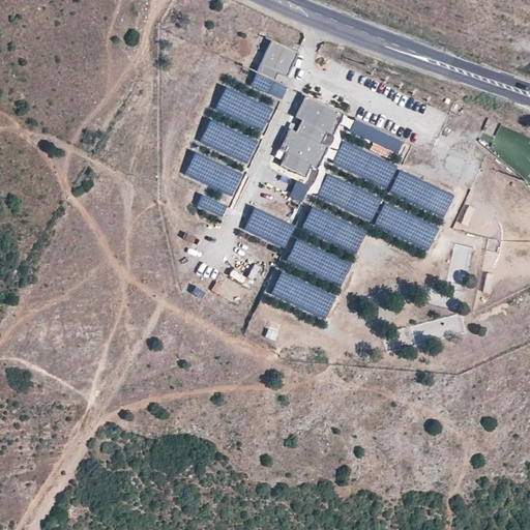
[(268,40),(254,72),(271,80),(274,72),(286,78),(297,53),(268,40)]
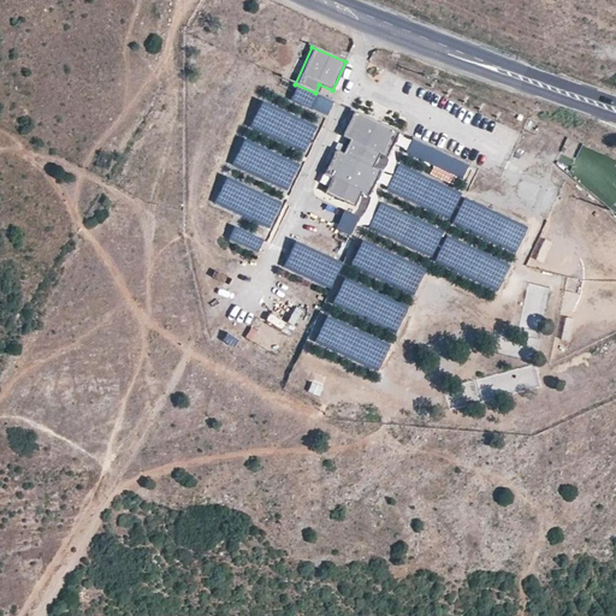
[(318,125),(262,102),(252,128),(306,152),(318,125)]
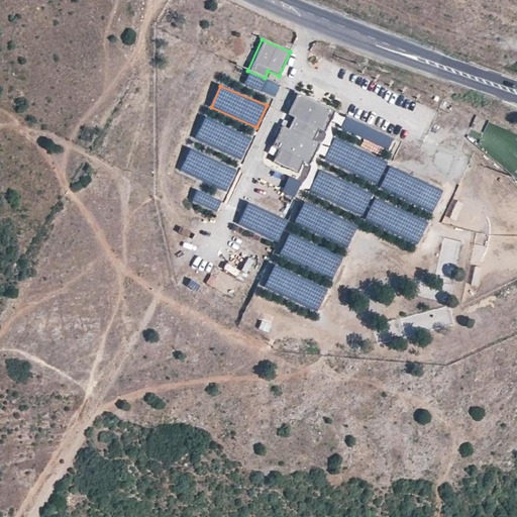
[(334,111),(297,94),(287,115),(295,118),(288,131),(281,128),(272,146),(279,150),(274,160),(298,171),(302,162),(309,165),(319,144),(311,140),(317,128),(325,132),(334,111)]
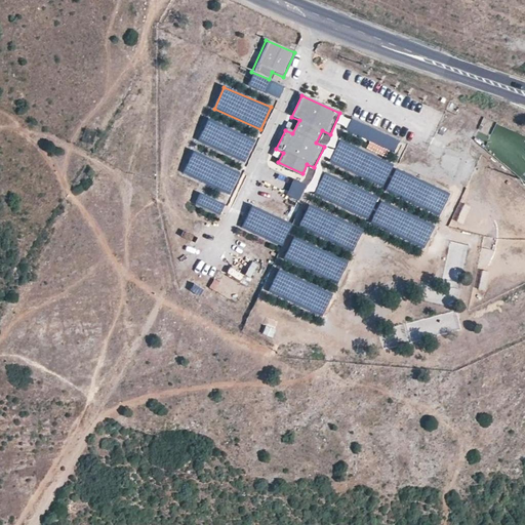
[(391,160),(400,139),(352,117),(346,130),(369,142),(366,149),(391,160)]
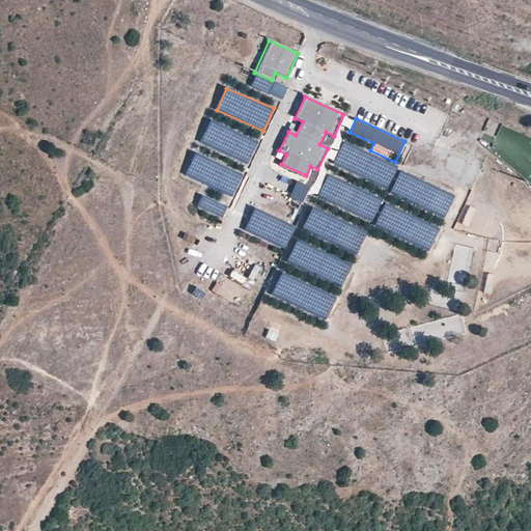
[(258,141),(211,120),(201,142),(249,163),(258,141)]
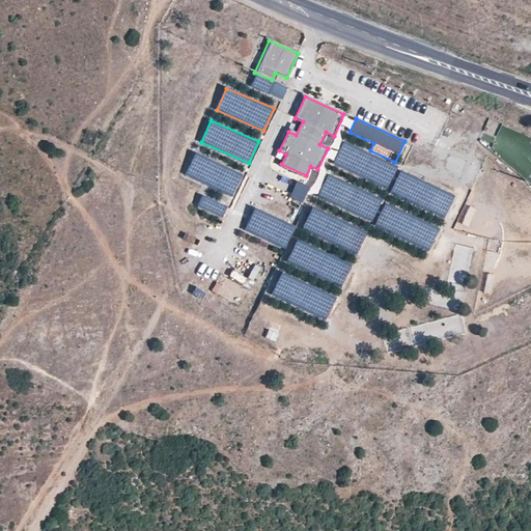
[(397,166),(344,142),(334,165),(388,189),(397,166)]
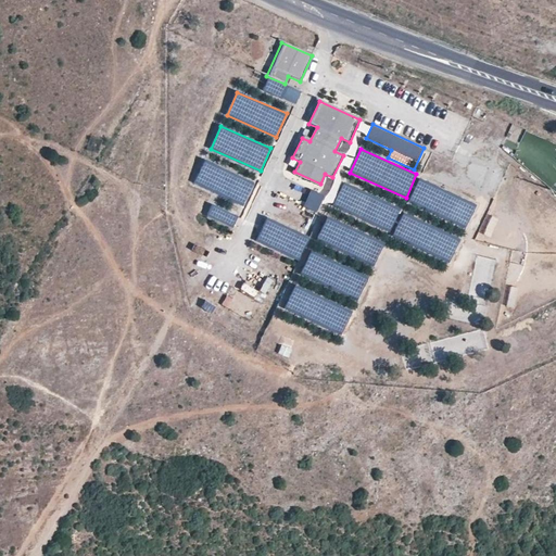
[(253,182),(203,161),(193,185),(243,205),(253,182)]
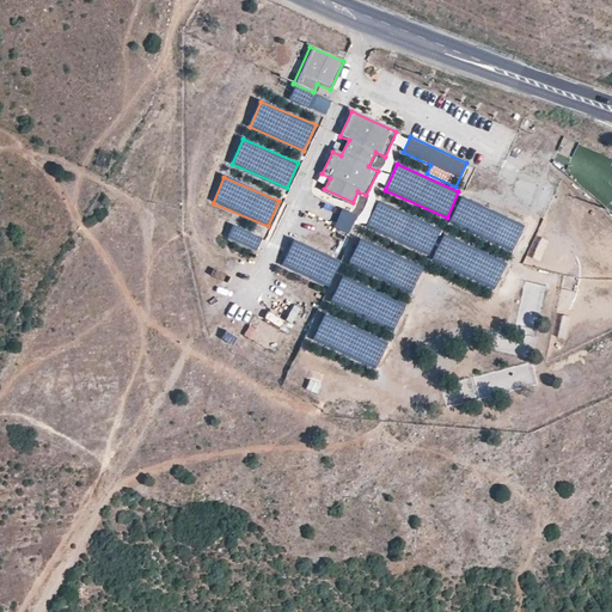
[(524,226),(463,197),(451,221),(513,250),(524,226)]
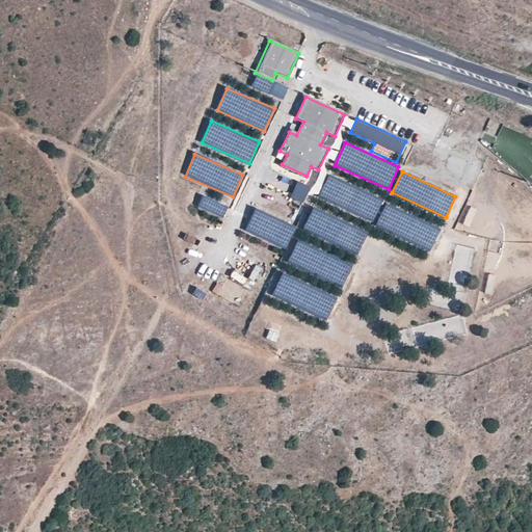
[(383,201),(329,176),(319,198),(373,222),(383,201)]
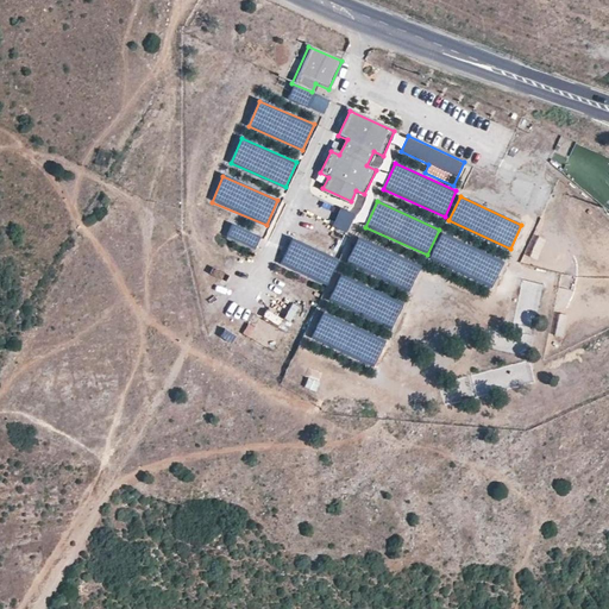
[(340,207),(332,226),(347,233),(356,213),(340,207)]
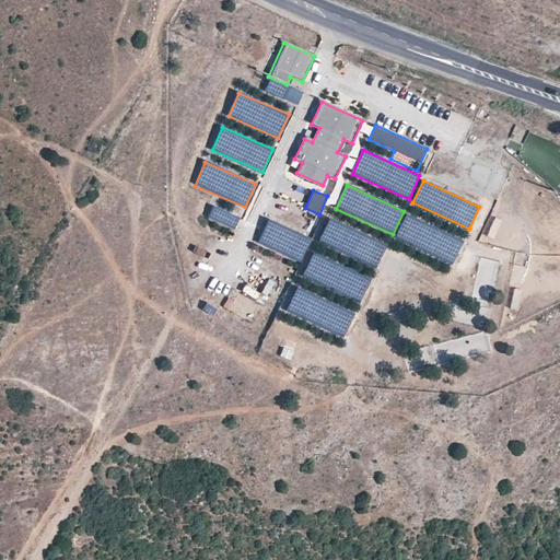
[(240,218),(213,206),(209,217),(235,229),(240,218)]
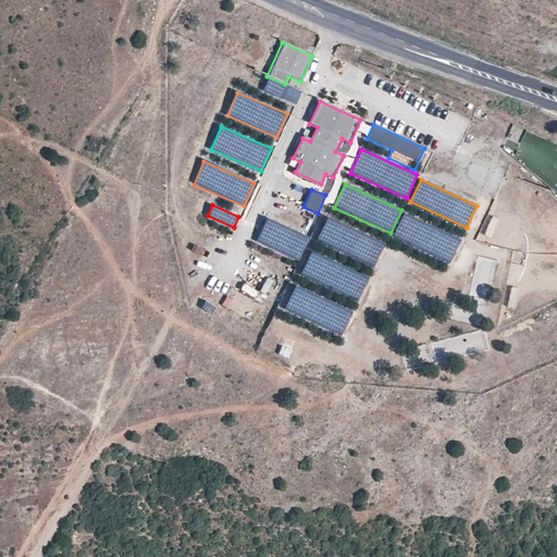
[(461,240),(406,213),(395,237),(450,263),(461,240)]
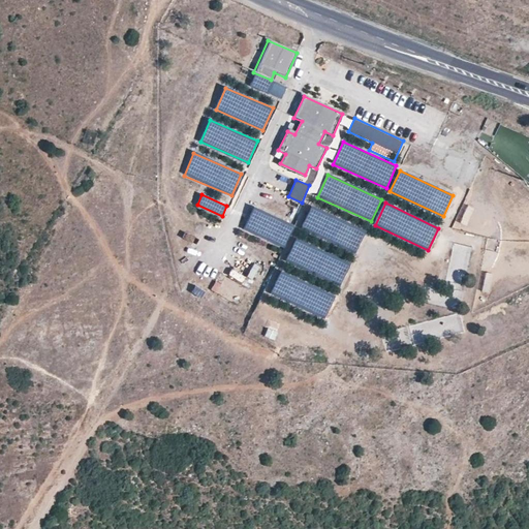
[(467,226),(474,208),(467,205),(460,223),(467,226)]
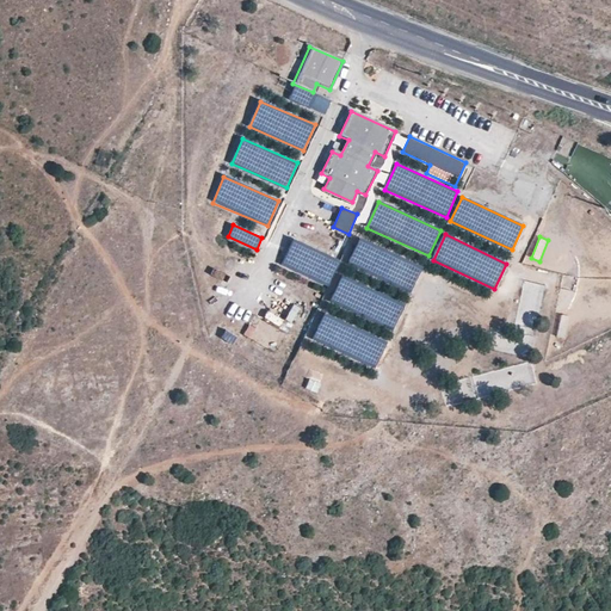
[(340,260),(290,239),(279,264),(329,285),(340,260)]
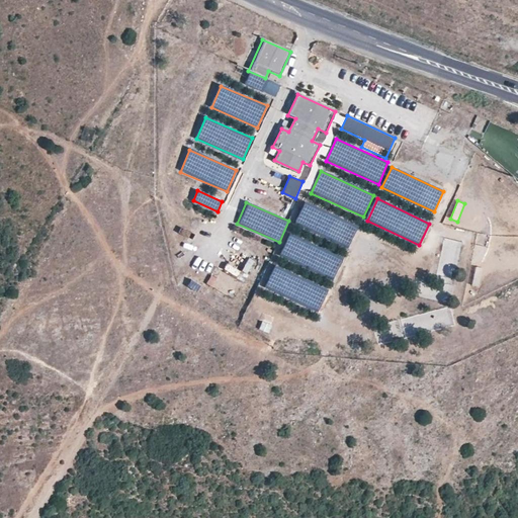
[(359,226),(306,202),(296,223),(349,247),(359,226)]
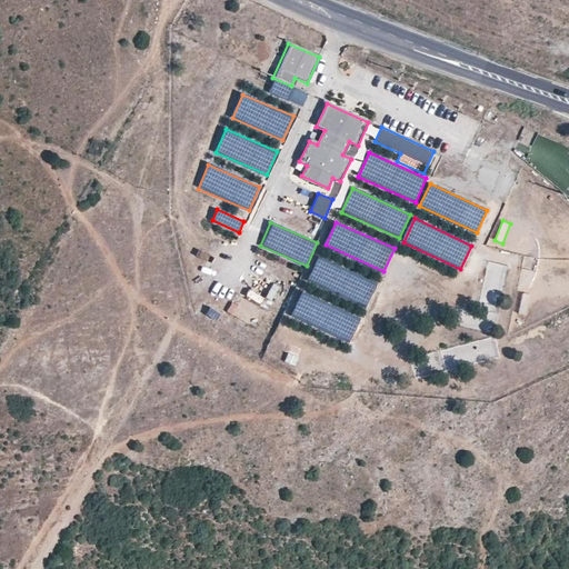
[(378,282),(319,257),(308,281),(367,306),(378,282)]
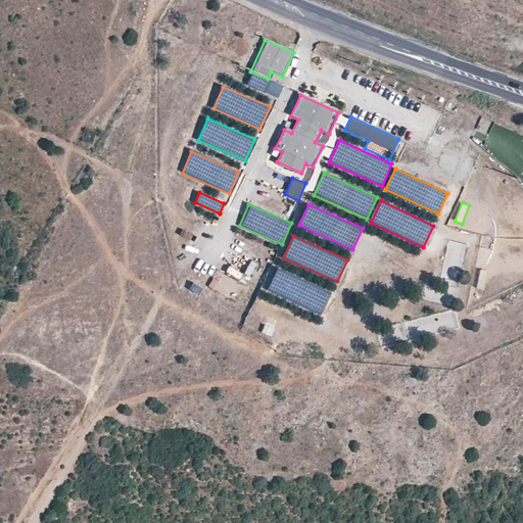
[(252,260),(244,274),(249,278),(257,265),(252,260)]
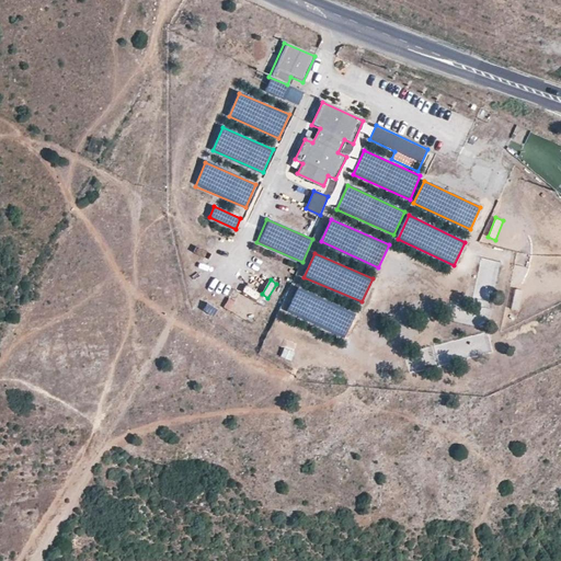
[(245,285),(241,292),(258,300),(261,294),(245,285)]
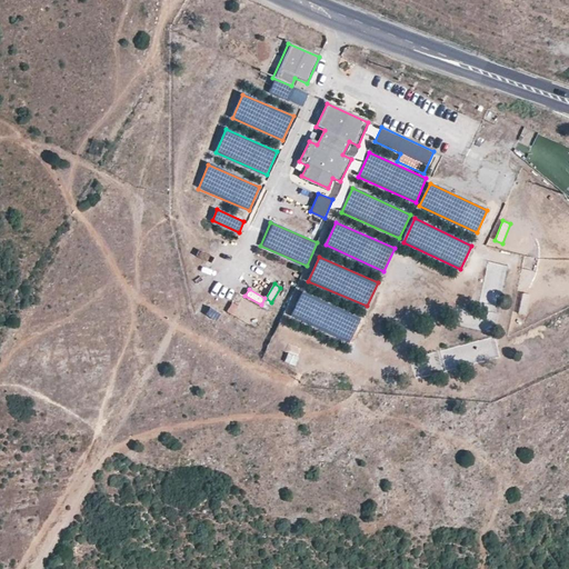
[(360,319),(302,291),(291,316),(349,342),(360,319)]
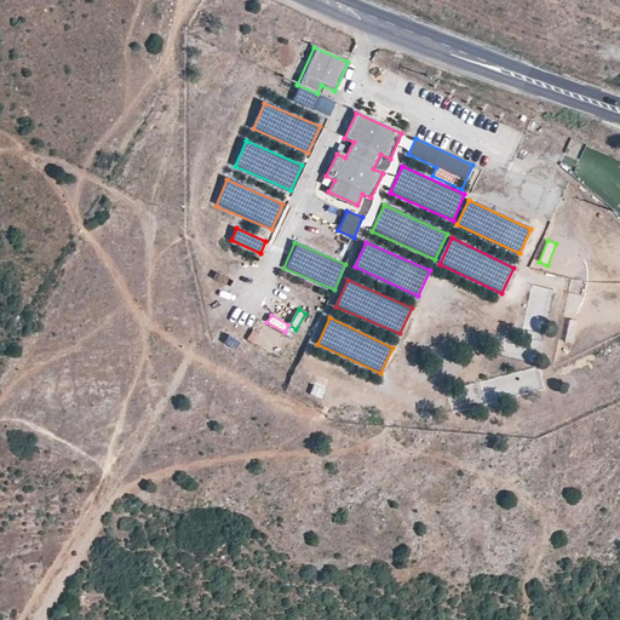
[(574,344),(578,320),(568,319),(564,342),(574,344)]
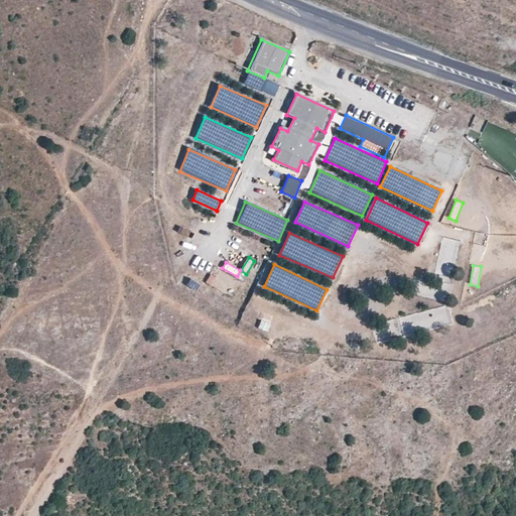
[(205,283),(233,295),(240,278),(213,266),(205,283)]
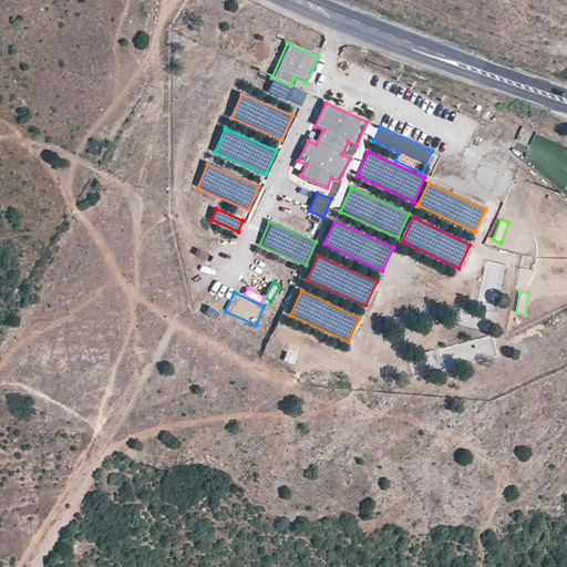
[(209,306),(205,313),(215,320),(219,312),(209,306)]
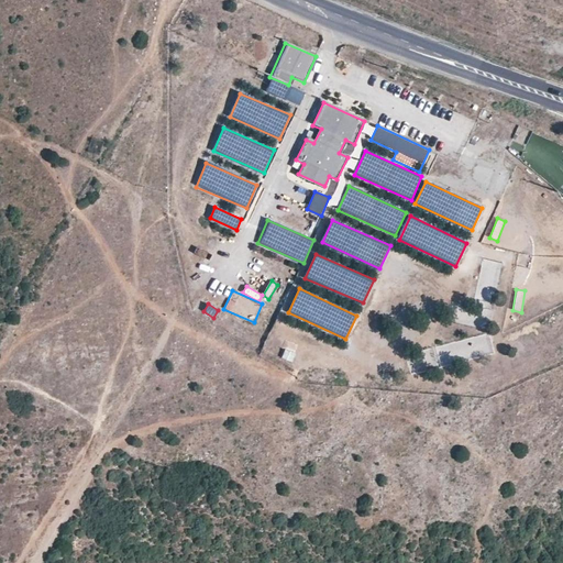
[(293,362),(296,353),(284,350),(282,359),(293,362)]
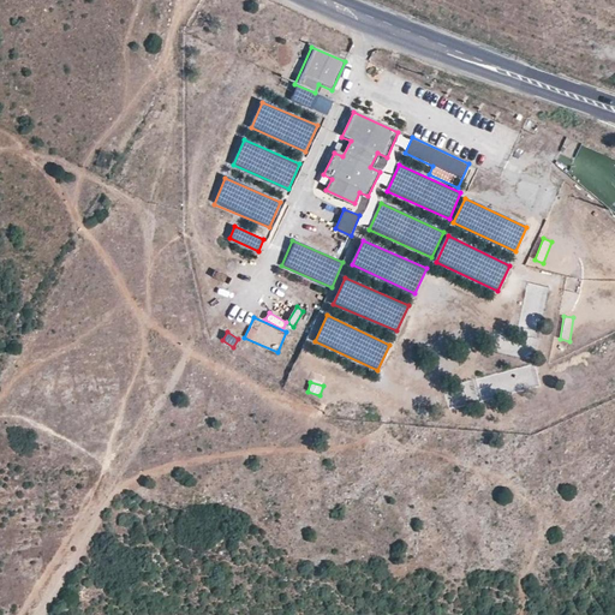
[(503,503),(513,497),(508,489),(499,495),(503,503)]
